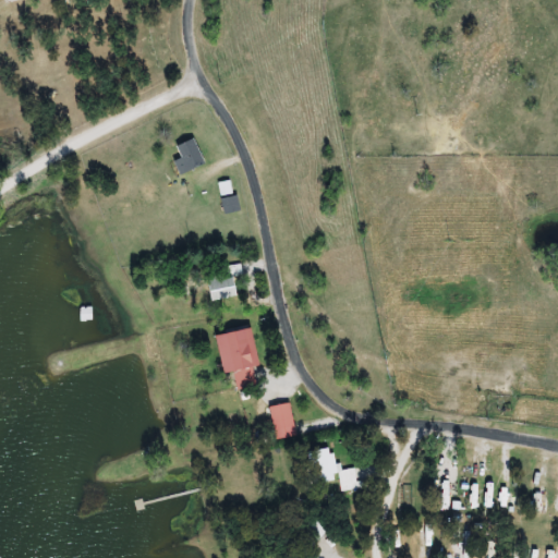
[(178,147),(183,158),(176,162),(183,177),(208,164),(195,138),(178,147)]
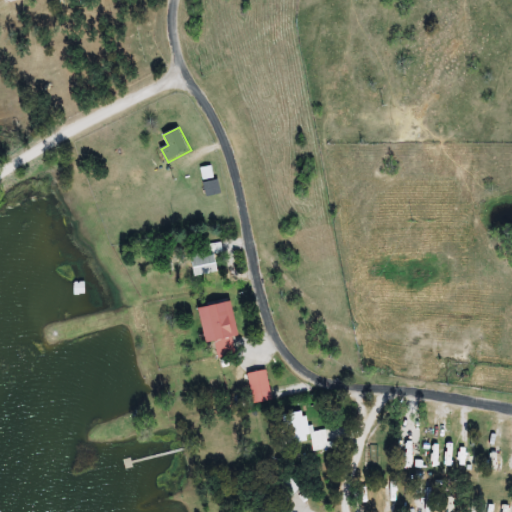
[(207,197),(221,195),(215,166),(202,168),(207,197)]
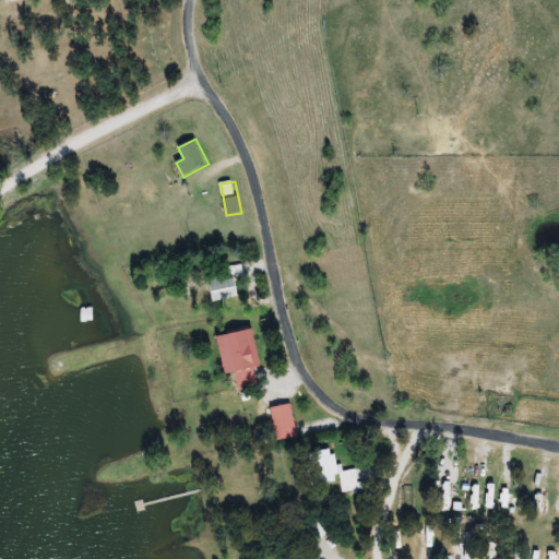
[(229,300),(227,280),(191,284),(193,297),(204,295),(204,302),(229,300)]
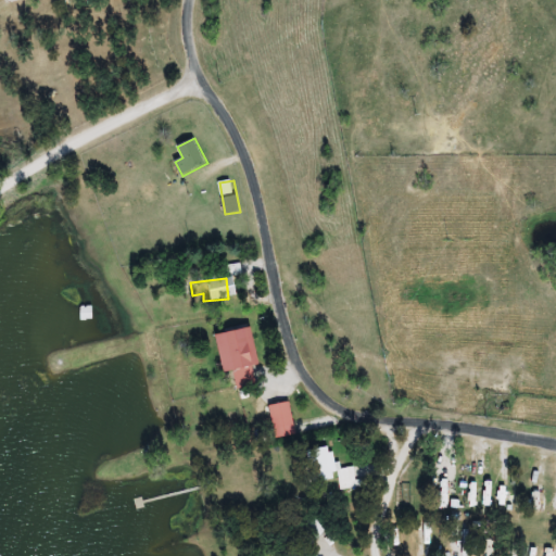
[(257,386),(253,365),(260,365),(252,328),(217,335),(226,379),(235,377),(238,390),(257,386)]
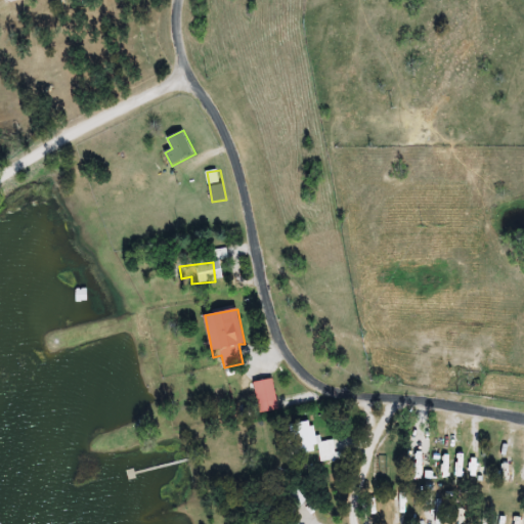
[(293,425),(297,454),(318,451),(320,462),(335,460),(333,442),(316,443),(314,423),(293,425)]
